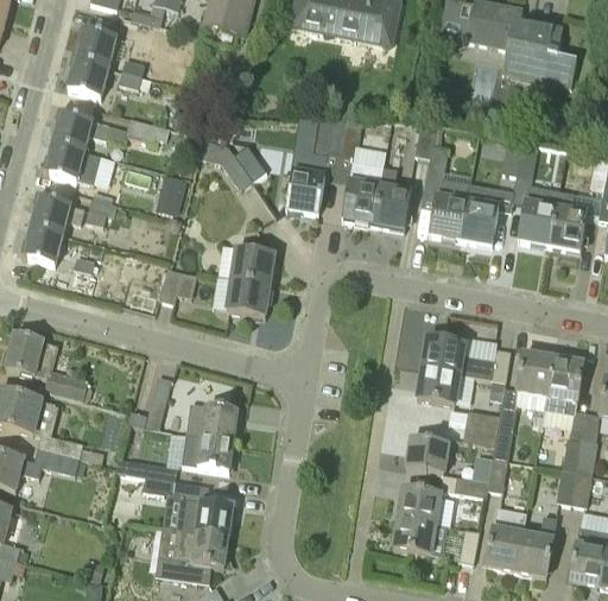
[(0,0),(0,21),(5,23),(10,0),(0,0)]
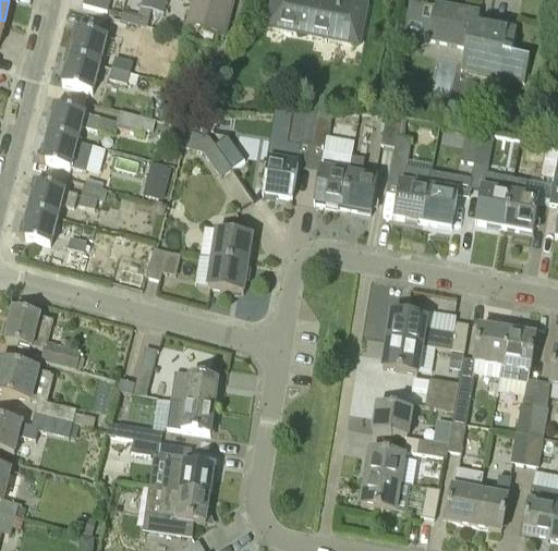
[(164,11),(166,0),(154,0),(152,8),(164,11)]
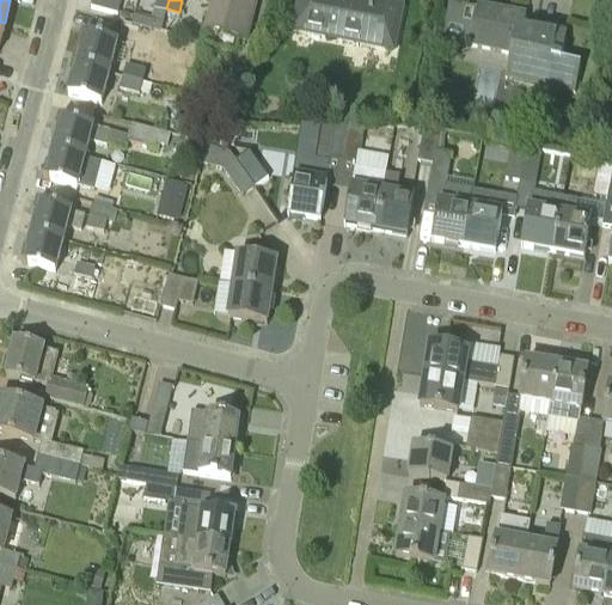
[(212,0),(204,25),(244,37),(254,0),(212,0)]
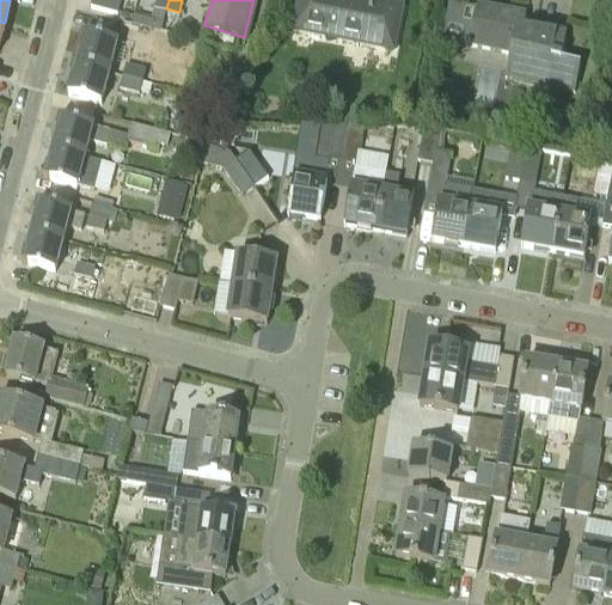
[(298,0),(293,28),(393,48),(402,1),(396,0),(298,0)]
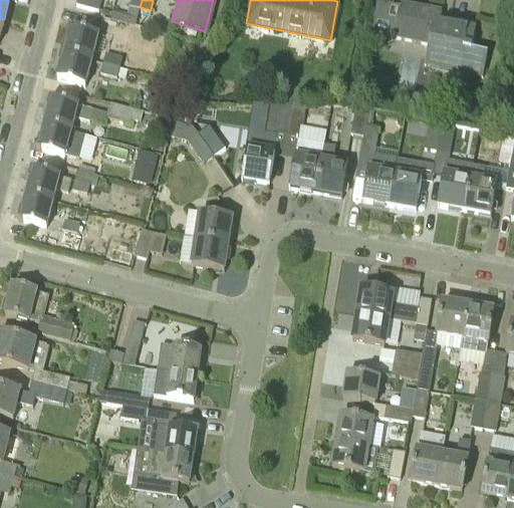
[(442,9),(402,0),(395,35),(428,41),(425,59),(483,71),(487,51),(472,48),(476,26),(440,18),(442,9)]
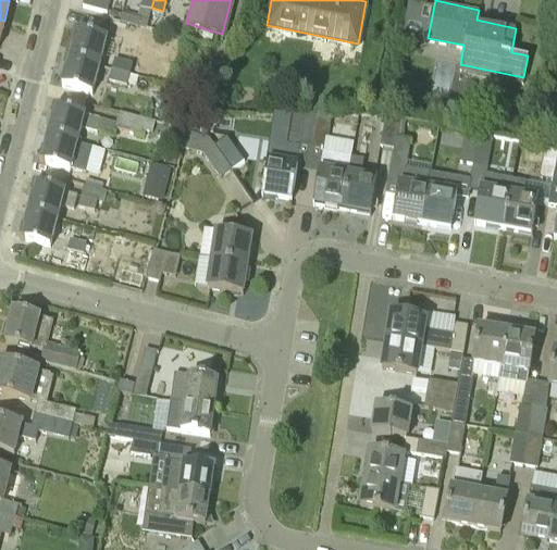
[(147,24),(151,8),(140,4),(138,13),(136,22),(147,24)]
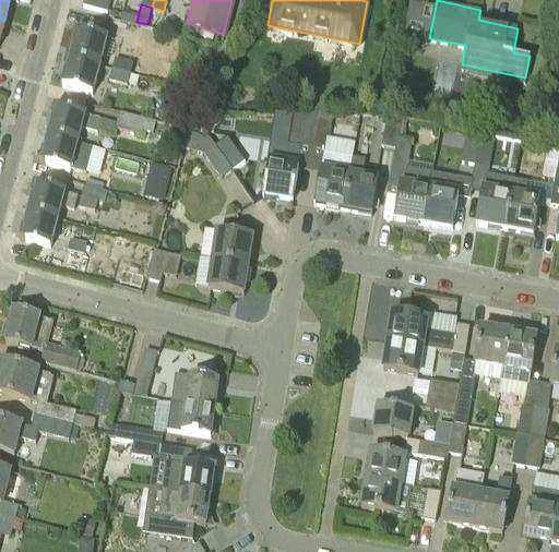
[(73,45),(70,55),(100,62),(108,35),(76,27),(72,45),(73,45)]
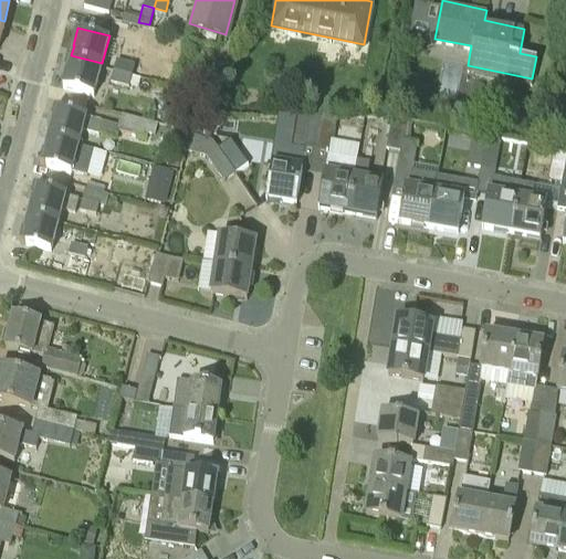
[(102,63),(71,55),(69,65),(67,65),(63,84),(94,92),(102,63)]
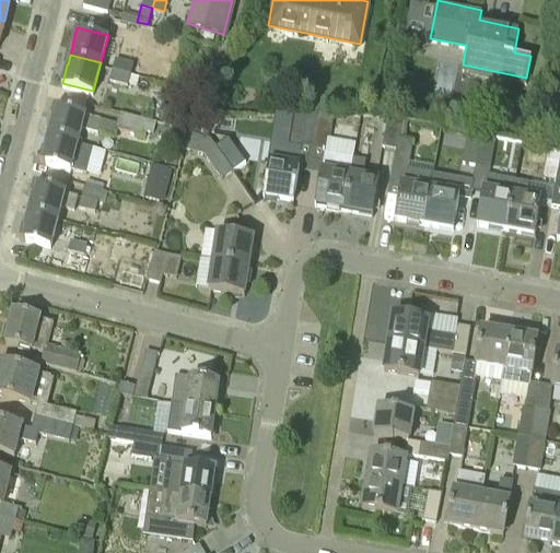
[(113,66),(130,71),(132,59),(115,55),(113,66)]
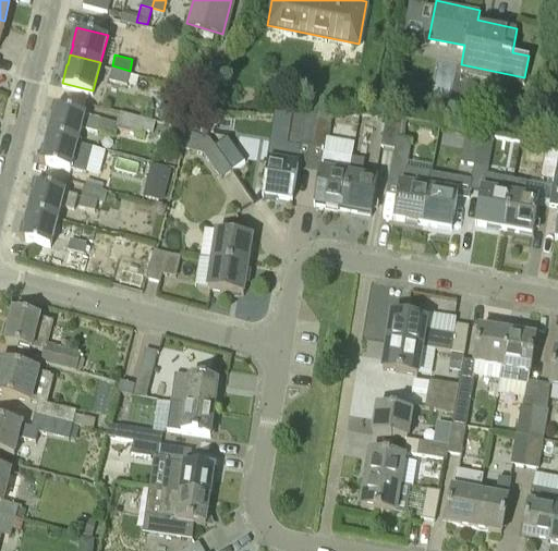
[(209,61),(194,126),(208,130),(223,63),(209,61)]
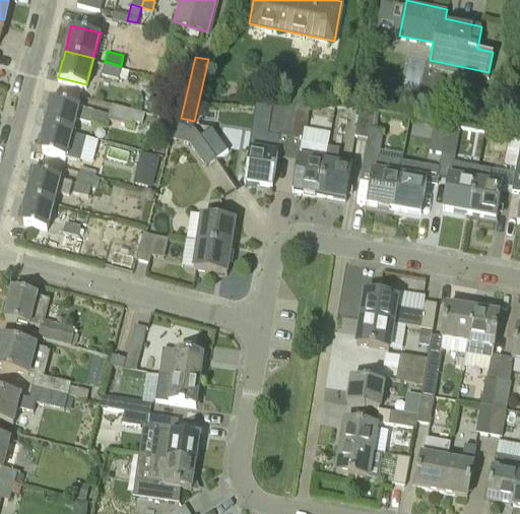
[(118,76),(121,66),(105,61),(102,72),(118,76)]
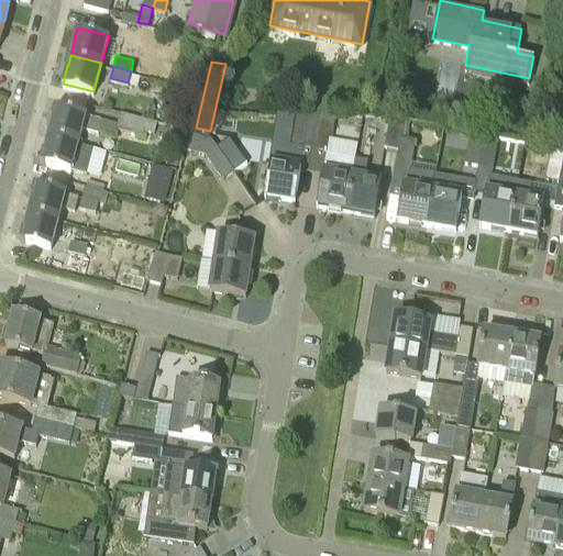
[(164,95),(166,87),(154,84),(152,91),(164,95)]
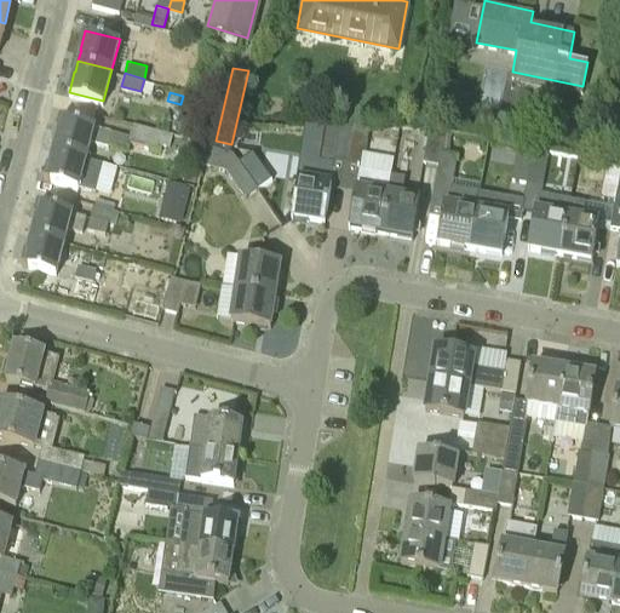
[(85,154),(89,138),(109,144),(109,142),(127,145),(128,139),(159,147),(161,141),(170,142),(172,130),(132,120),(130,132),(63,115),(62,116),(63,116),(61,126),(59,126),(55,147),(85,154)]
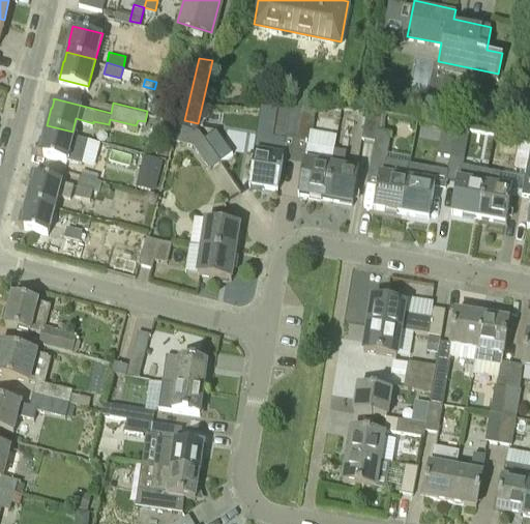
[(147,98),(145,106),(153,108),(155,100),(147,98)]
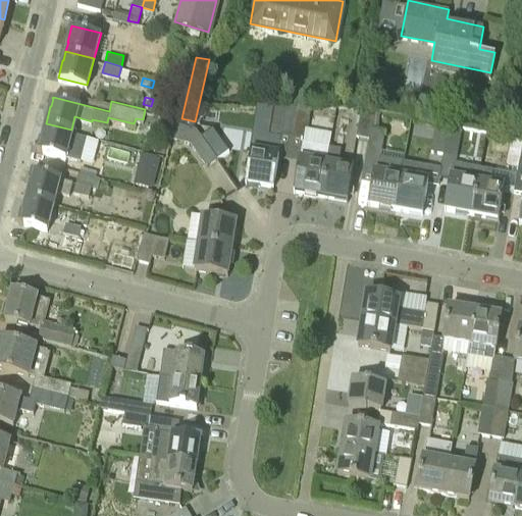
[(251,147),(245,181),(246,181),(247,179),(273,185),(279,152),(276,152),(280,131),(295,134),(301,103),(257,101),(255,114),(270,117),(264,149),(251,147)]
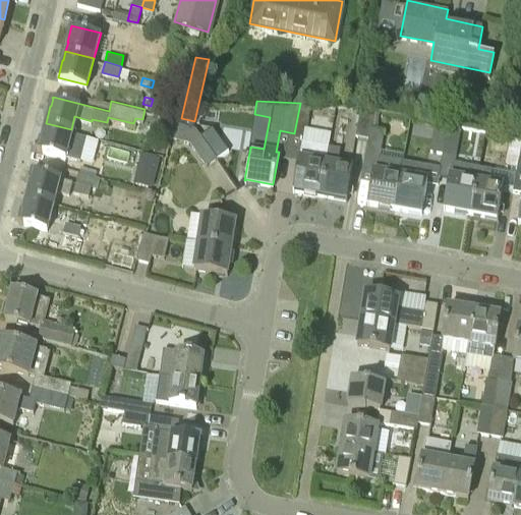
[(309,103),(300,103),(294,133),(304,134),(309,103)]
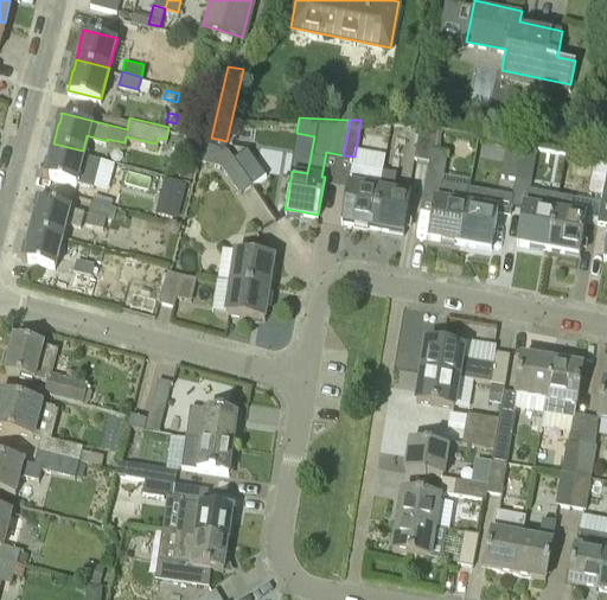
[(414,155),(429,158),(430,147),(434,147),(439,127),(420,123),(414,155)]
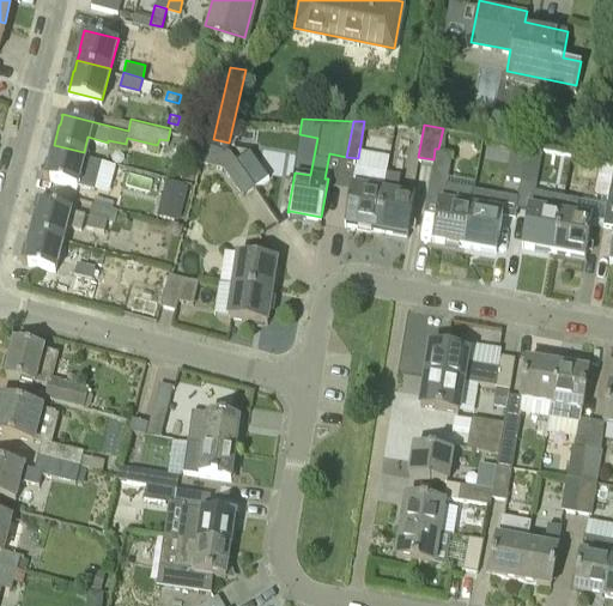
[(198,158),(223,165),(242,192),(255,182),(229,147),(202,140),(198,158)]
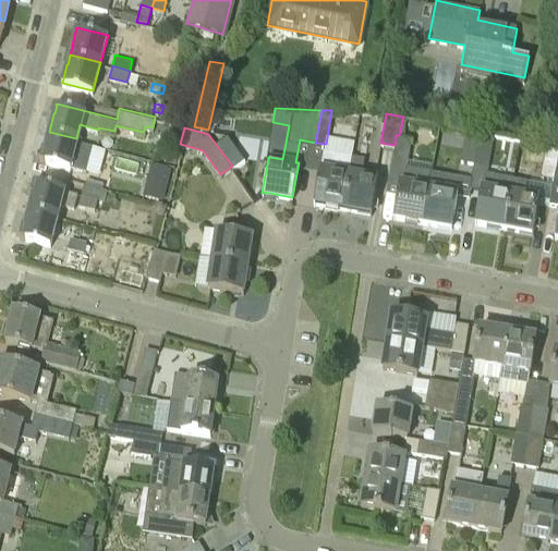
[(474,161),(480,132),(465,129),(460,158),(474,161)]
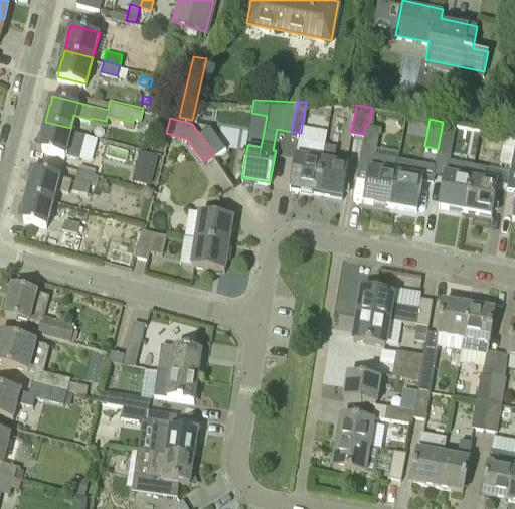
[(63,154),(63,152),(78,156),(84,133),(69,130),(70,128),(45,122),(41,138),(42,138),(40,146),(39,146),(38,147),(63,154)]
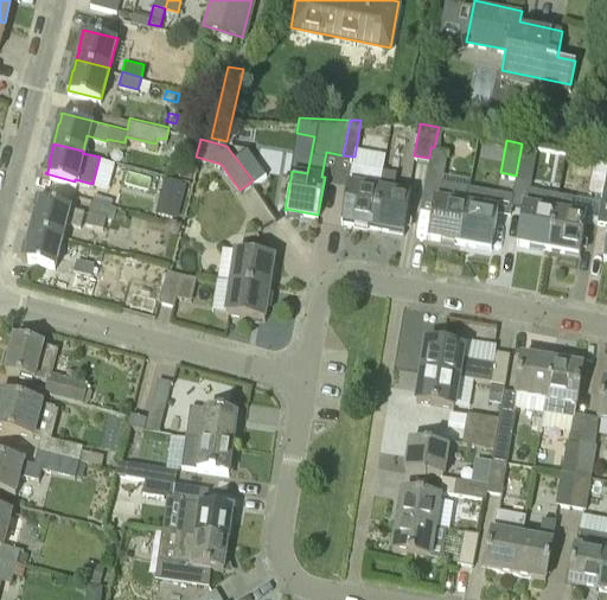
[(522,144),(516,176),(530,178),(536,146),(522,144)]
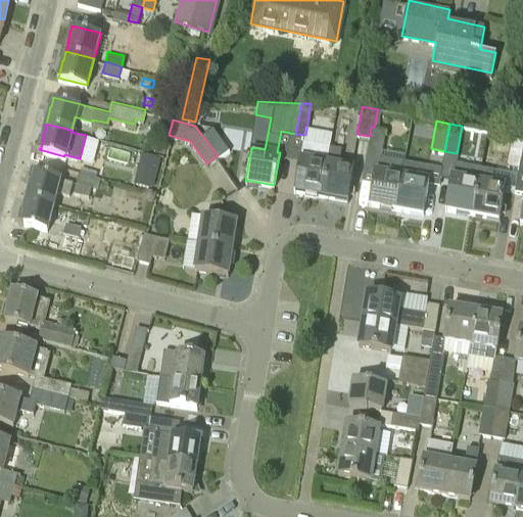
[(374,127),(371,127),(370,136),(366,158),(379,161),(380,154),(385,129),(374,127)]
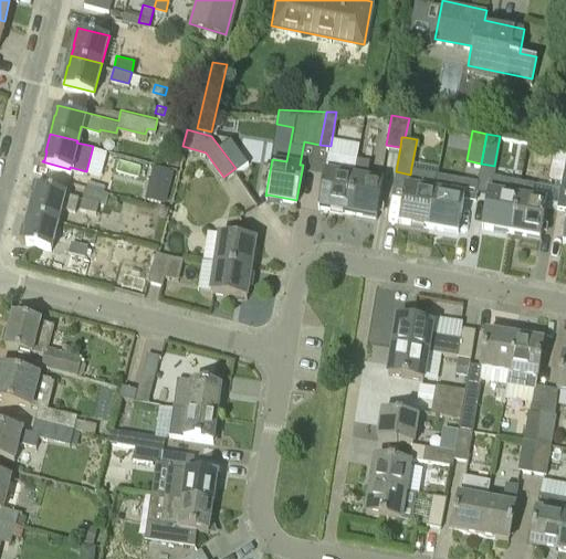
[(563,179),(565,159),(565,148),(553,147),(547,177),(548,177),(563,179)]
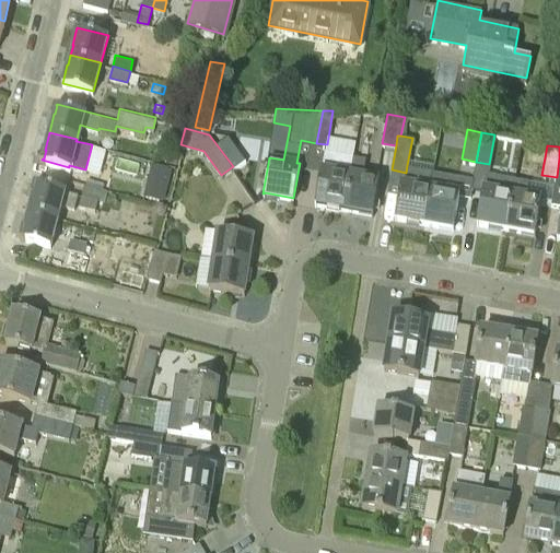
[(316,201),(345,207),(354,155),(325,150),(314,202),(315,202),(316,201)]
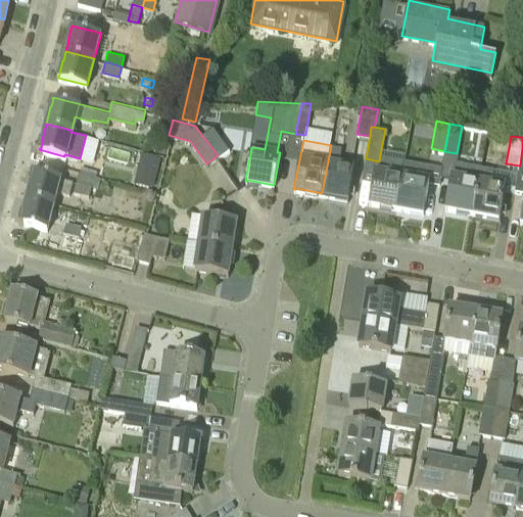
[(331,145),(322,193),(347,197),(347,198),(348,198),(354,167),(338,163),(341,147),(331,145)]
